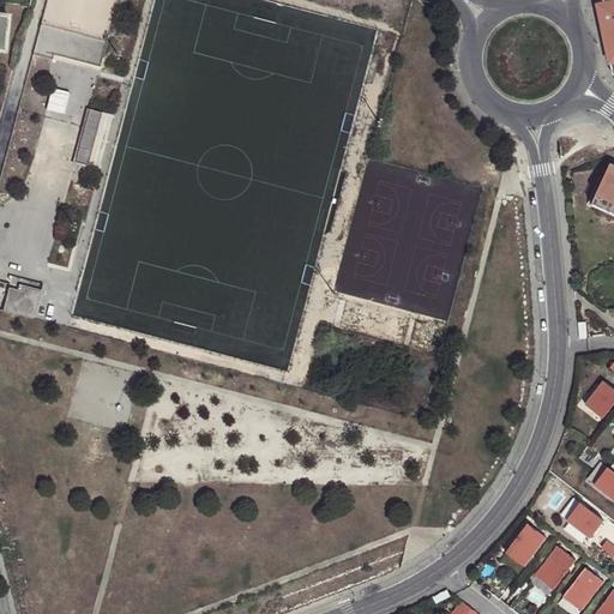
[(602,8),(613,55),(613,0),(602,0),(603,0),(602,8)]
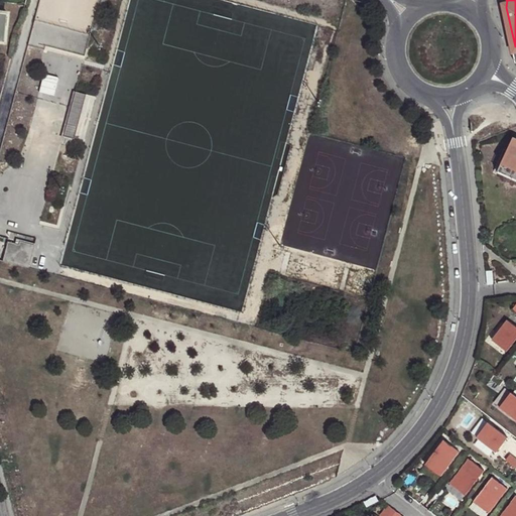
[(40,41),(85,53),(92,33),(36,18),(30,42),(39,45),(40,41)]
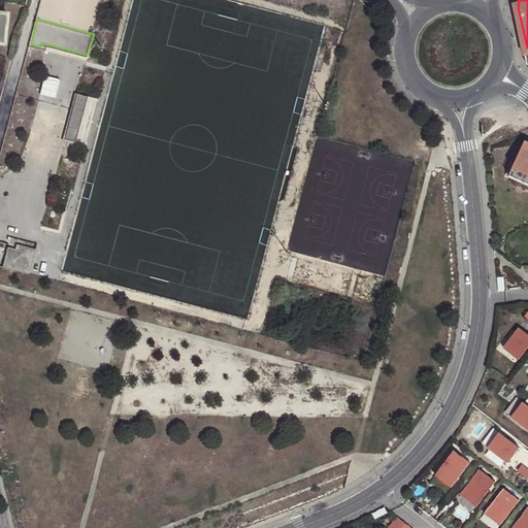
[(41,42),(40,46),(87,59),(87,55),(41,42)]
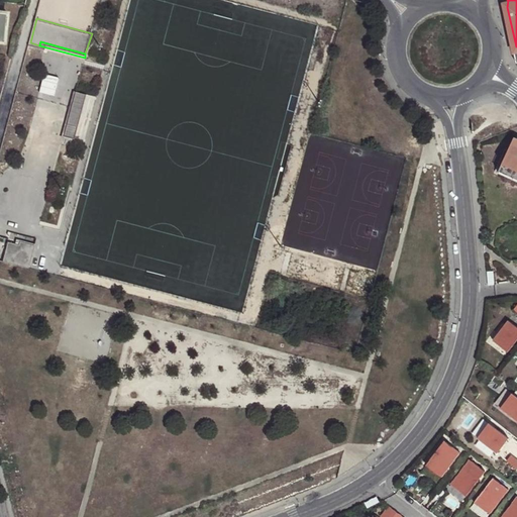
[(68,125),(65,137),(75,140),(87,95),(76,92),(67,125),(68,125)]
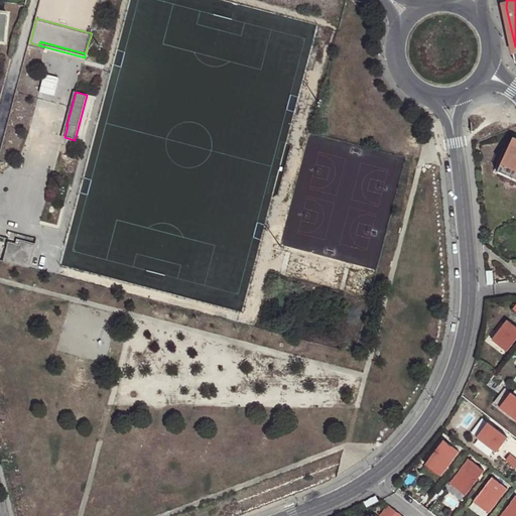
[(515,133),(500,171),(515,178),(515,133)]
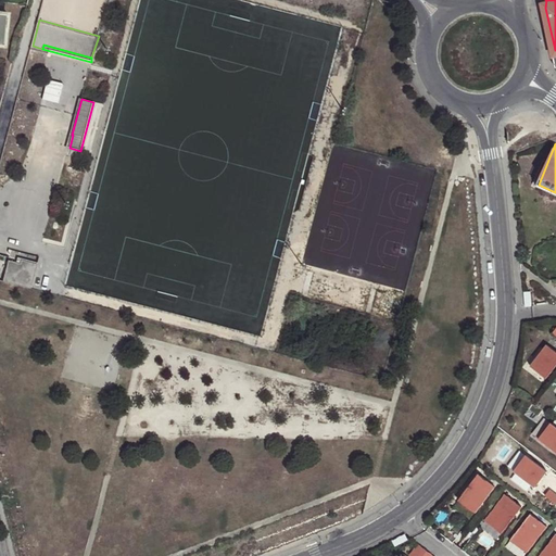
[(32,289),(37,265),(22,261),(20,267),(16,266),(16,263),(9,261),(3,281),(32,289)]
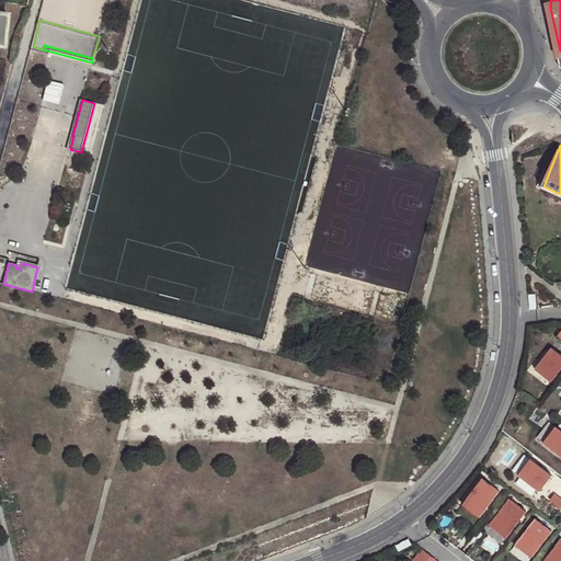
[(560,355),(551,347),(535,369),(550,381),(560,367),(560,355)]
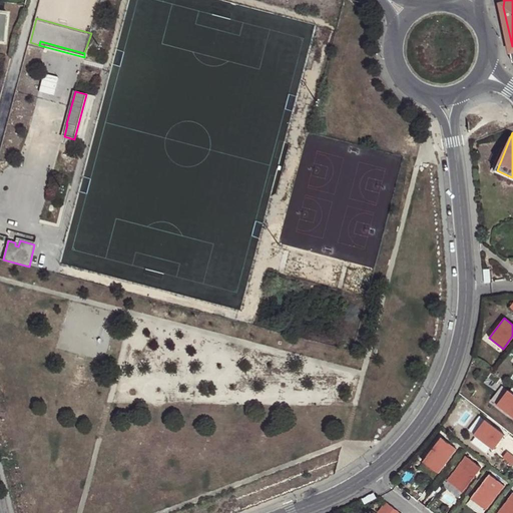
[(512,394),(507,390),(496,405),(512,417),(512,394)]
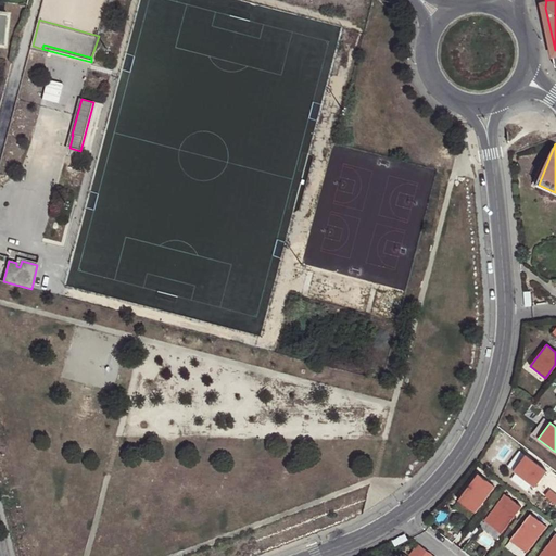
[(525,455),(513,470),(534,488),(546,471),(525,455)]
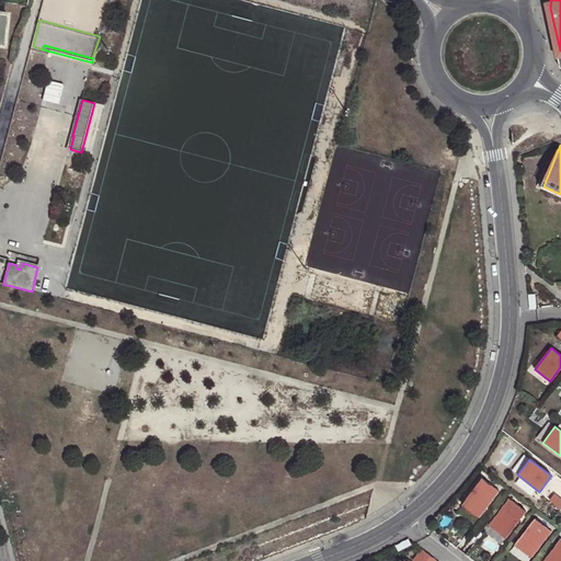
[(482,478),(462,504),(479,517),(500,491),(482,478)]
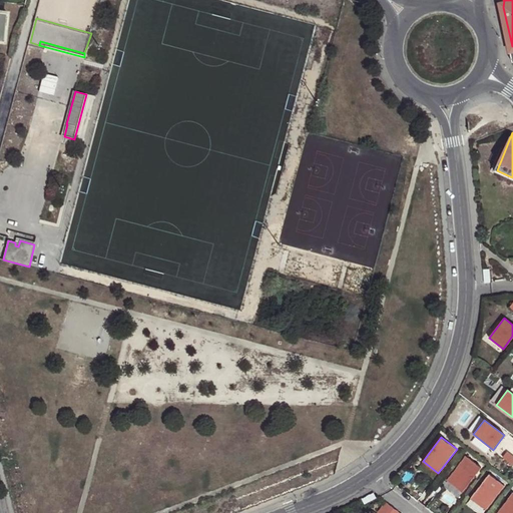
[(503,458),(512,465),(512,456),(507,452),(503,458)]
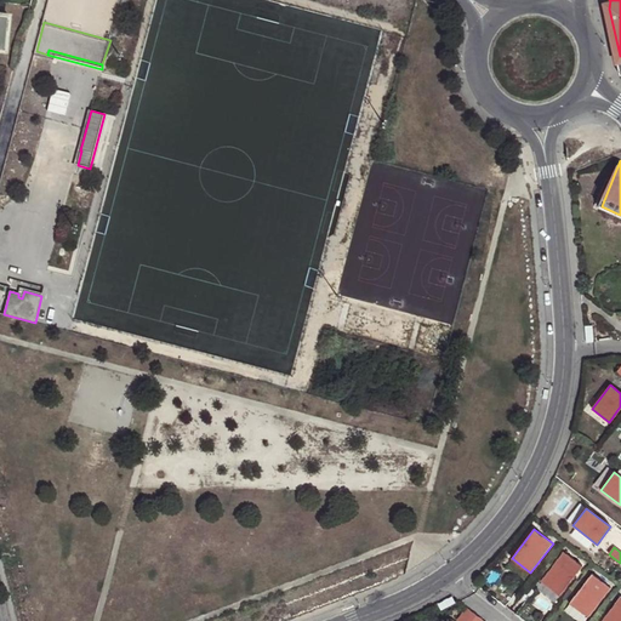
[(564,552),(541,581),(559,596),(582,567),(564,552)]
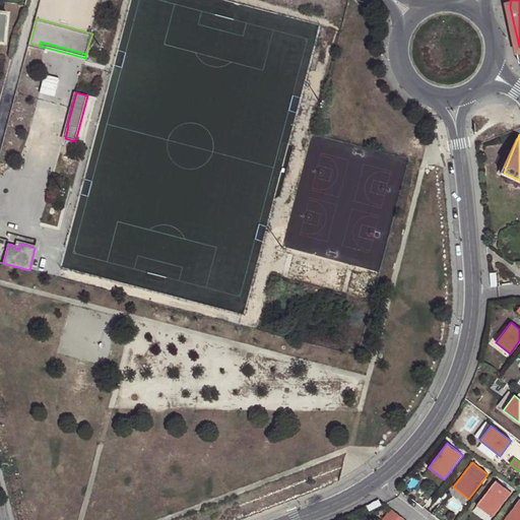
[(496,480),(476,505),(493,517),(511,493),(496,480)]
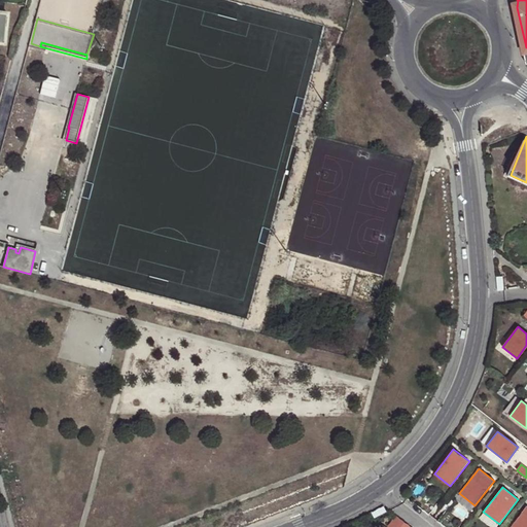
[(425,495),(417,505),(428,515),(436,503),(425,495)]
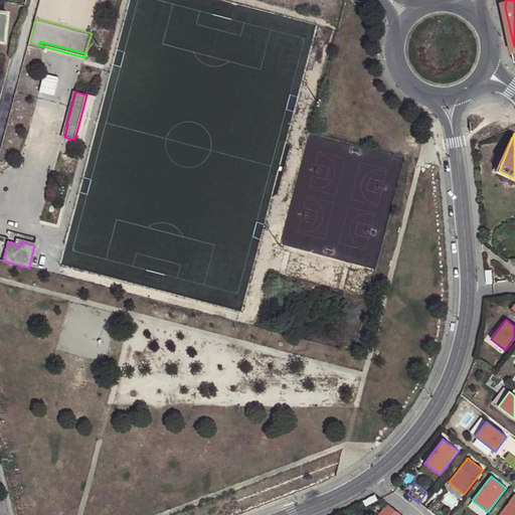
[(514,514),(514,494),(499,514),(514,514)]
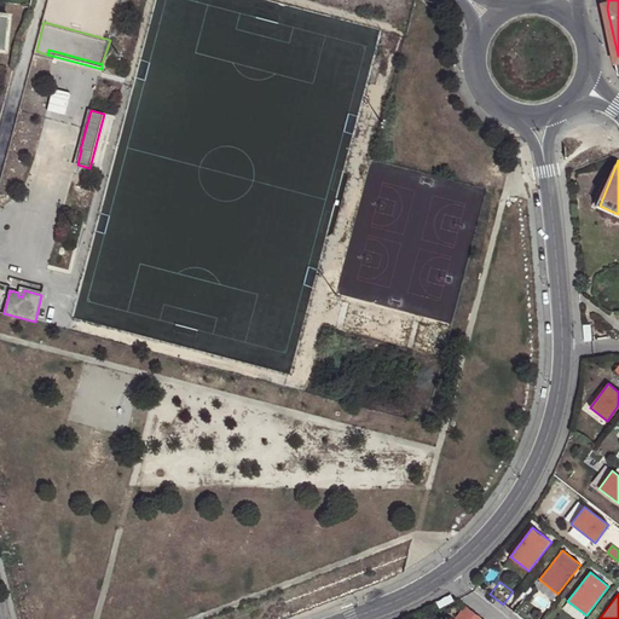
[(524,600),(514,613),(521,618),(530,618),(537,611),(524,600)]
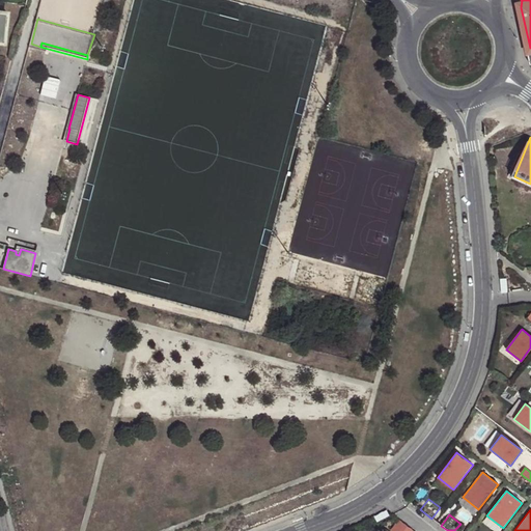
[(399,519),(390,530),(391,530),(408,530),(411,528),(399,519)]
